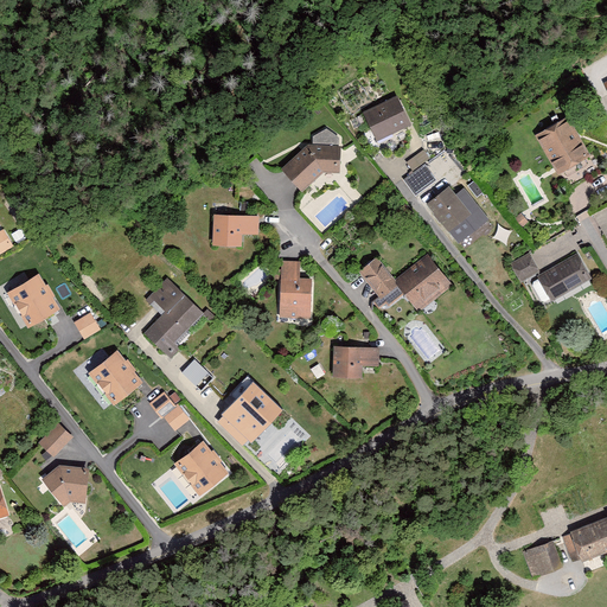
[(400,96),(365,113),(379,141),(413,126),(400,96)]
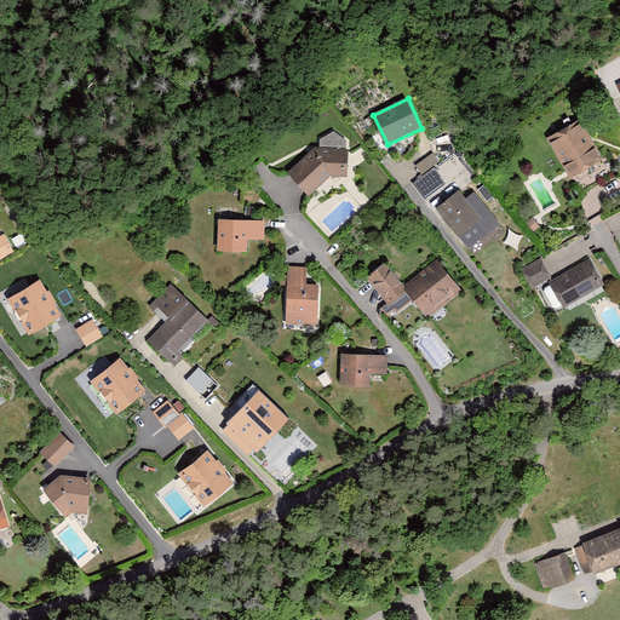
[(583,119),(550,139),(577,181),(608,160),(583,119)]
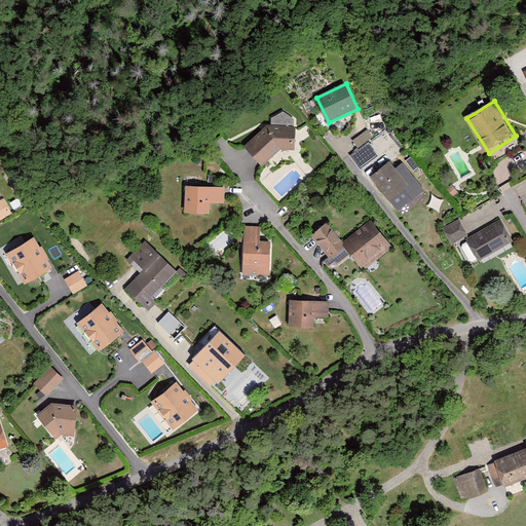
[(284,148),(297,149),(299,127),(295,126),(295,120),(286,112),(273,117),(273,125),(269,125),(247,147),(266,165),(284,148)]
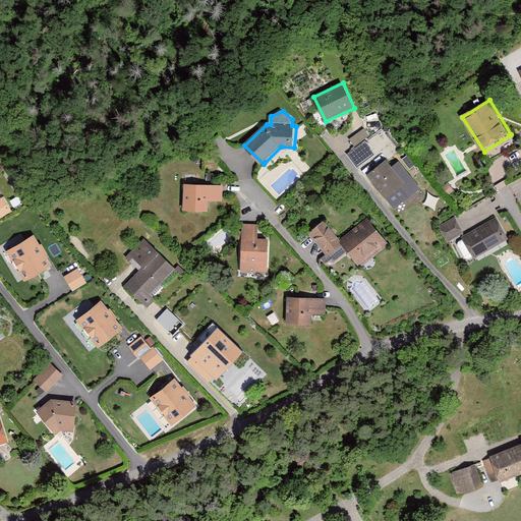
[(365,129),(349,139),(355,148),(370,136),(365,129)]
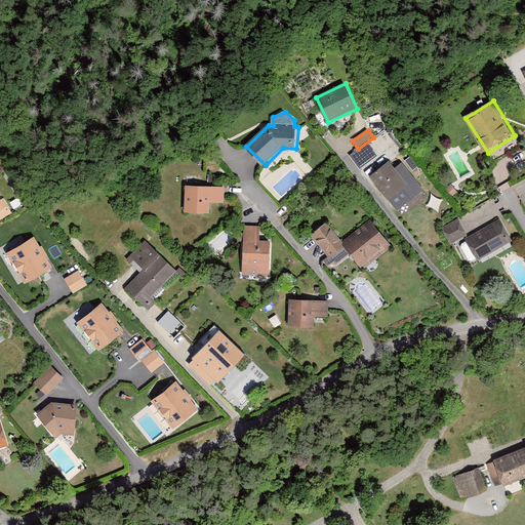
[(369,143),(351,156),(360,169),(378,157),(369,143)]
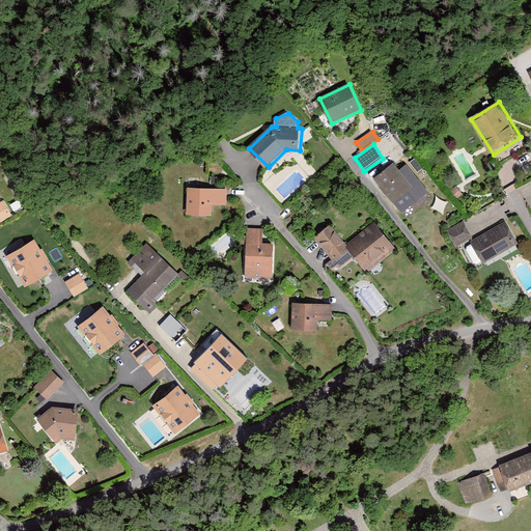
[(395,164),(375,179),(402,215),(429,194),(408,166),(400,171),(395,164)]
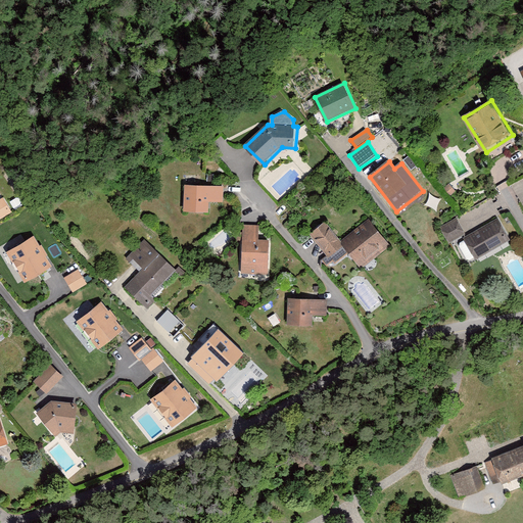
[(449,184),(444,189),(450,197),(457,192),(449,184)]
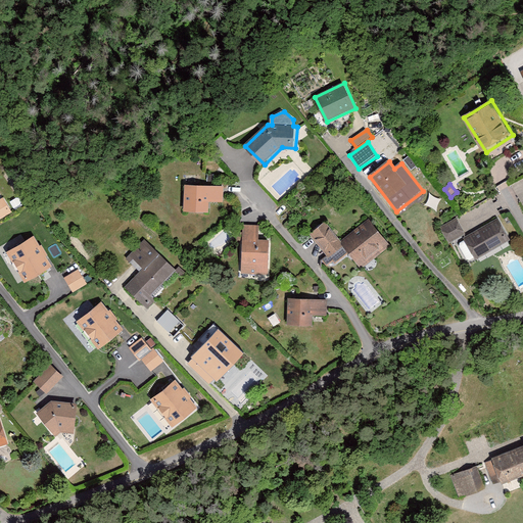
[(225,187),(187,186),(186,212),(210,214),(210,204),(225,204),(225,187)]
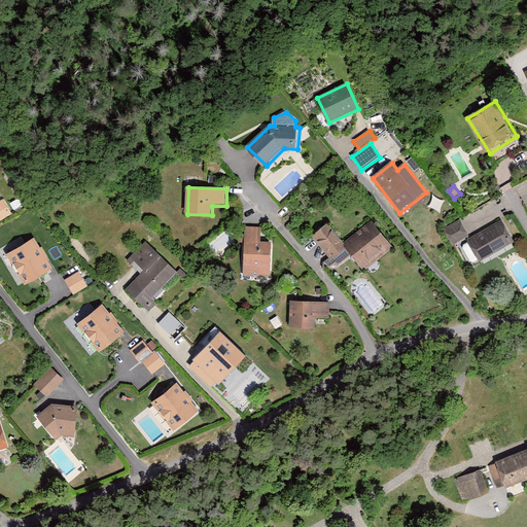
[(5,199),(0,202),(0,222),(13,214),(5,199)]
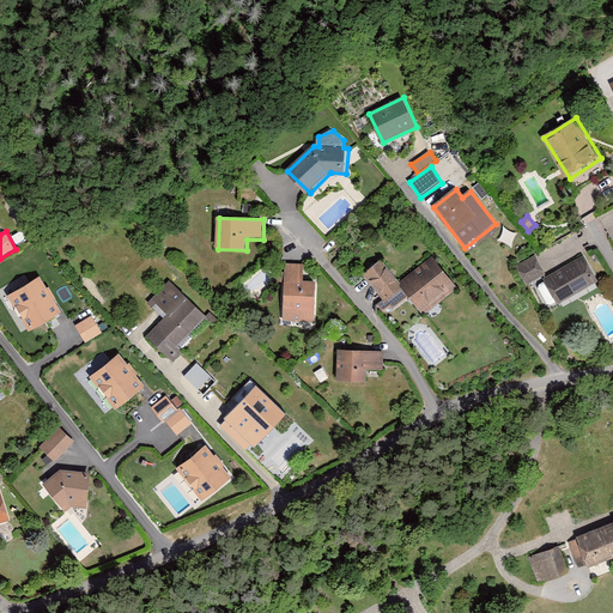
[(548,275),(536,256),(519,266),(529,286),(548,275)]
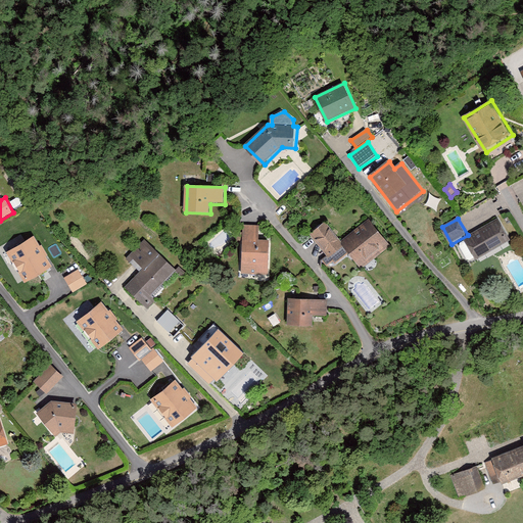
[(327,221),(310,235),(331,260),(345,249),(364,272),(394,246),(373,220),(344,242),(327,221)]
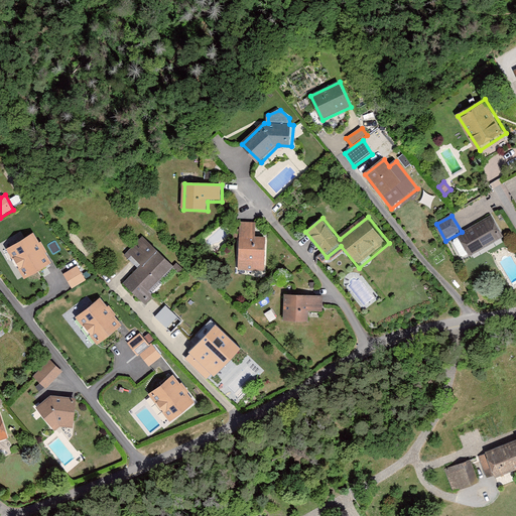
[(494,217),(460,235),(473,257),(506,239),(494,217)]
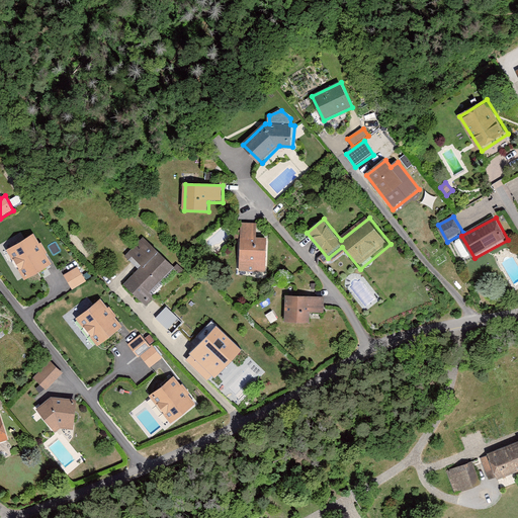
[(259,224),(242,223),(241,271),(267,272),(268,238),(258,238),(259,224)]
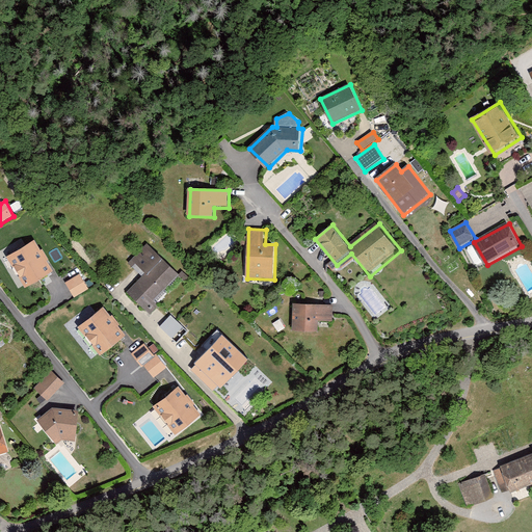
[(37,240),(8,257),(26,289),(55,272),(37,240)]
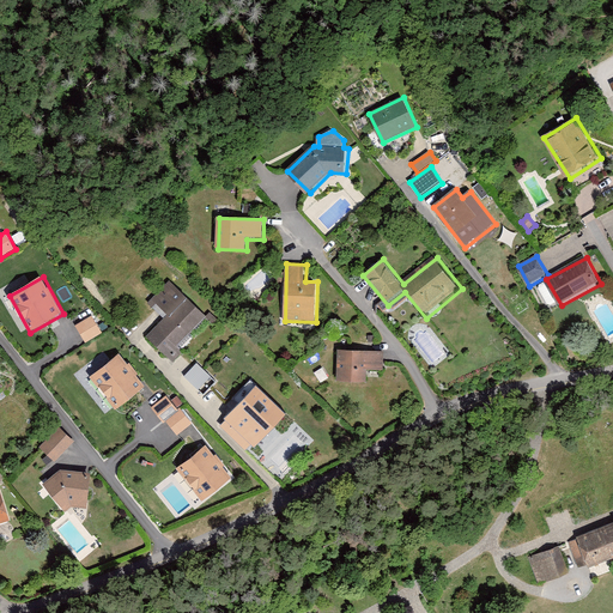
[(171,280),(152,299),(169,315),(149,337),(173,360),(182,351),(178,349),(210,317),(171,280)]
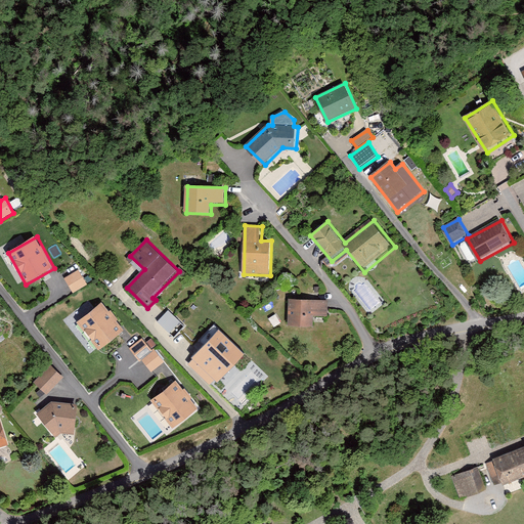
[(80,270),(66,279),(74,294),(89,285),(80,270)]
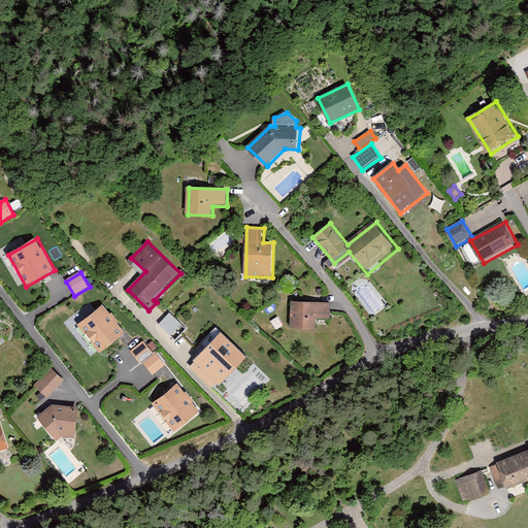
[(332,302),(292,301),(292,329),(318,330),(319,318),(331,319),(332,302)]
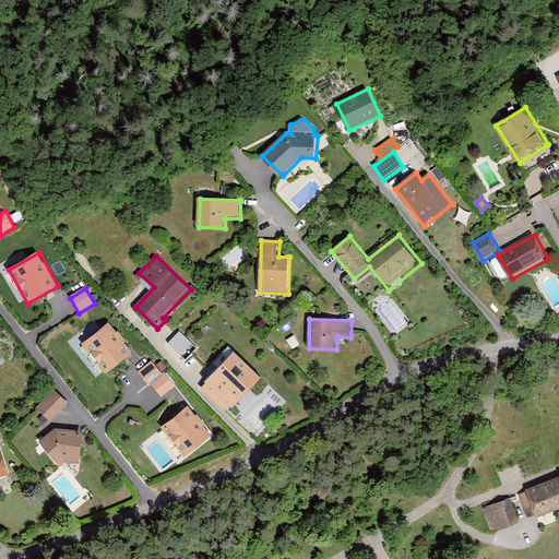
[(134,353),(110,322),(83,343),(108,373),(134,353)]
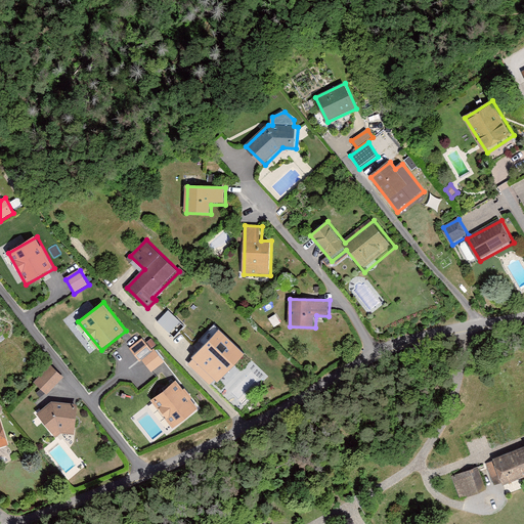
[(172,329),(165,336),(177,348),(184,341),(172,329)]
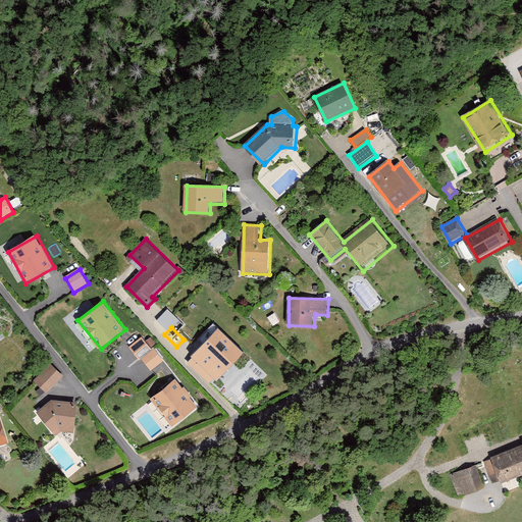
[(144,360),(152,371),(165,361),(156,348),(154,350),(144,336),(129,347),(141,362),(144,360)]
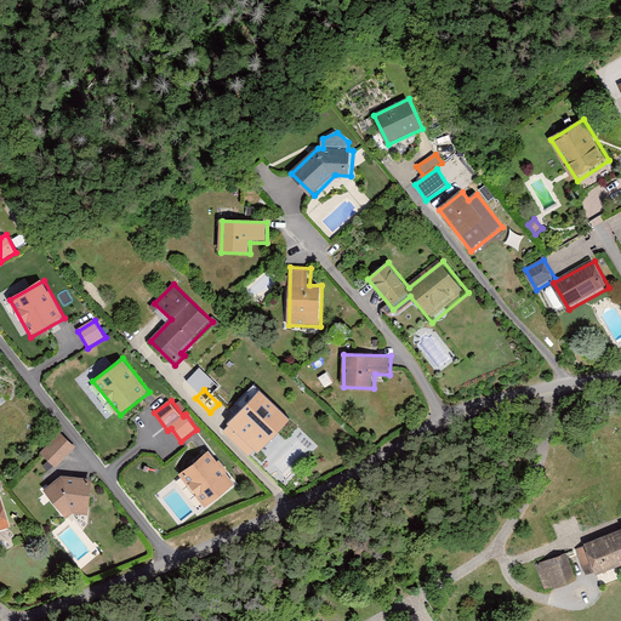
[(262,421),(246,405),(224,428),(255,456),(272,439),(274,442),(295,420),(278,404),(262,421)]
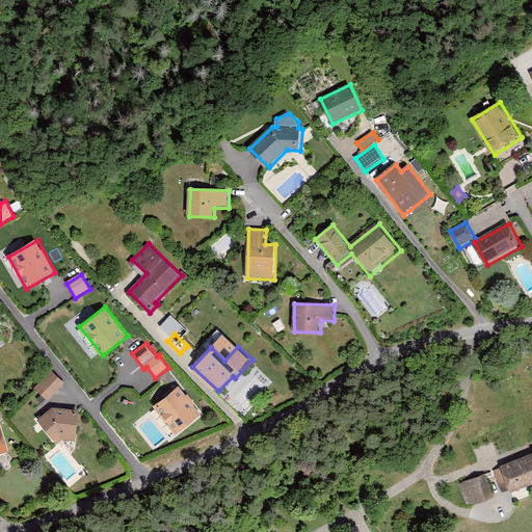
[(54,371),(36,388),(49,400),(65,383),(54,371)]
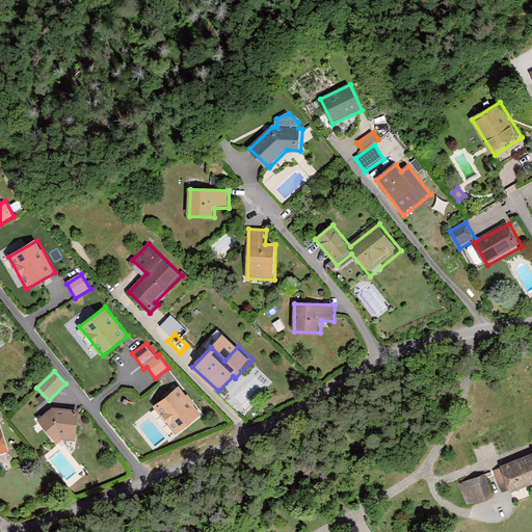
[(205,415),(181,386),(155,406),(178,435),(205,415)]
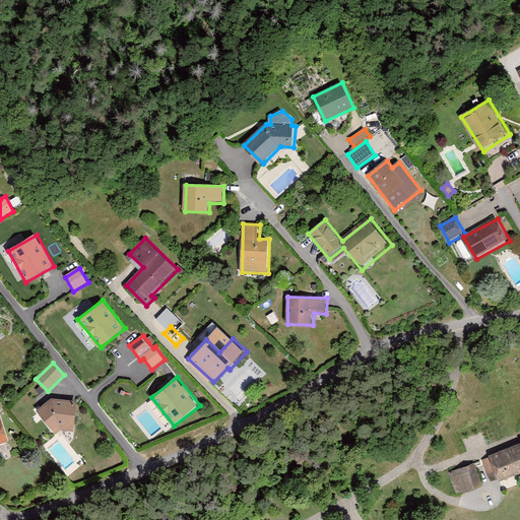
[(53,398),(39,411),(58,435),(63,430),(76,432),(80,402),(53,398)]
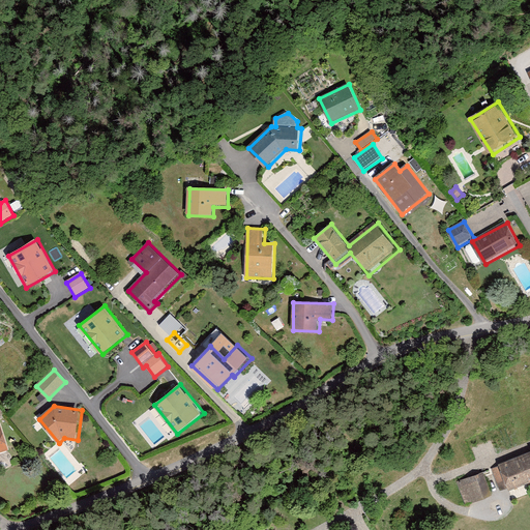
[(4,427),(0,427),(0,454),(11,452),(4,427)]
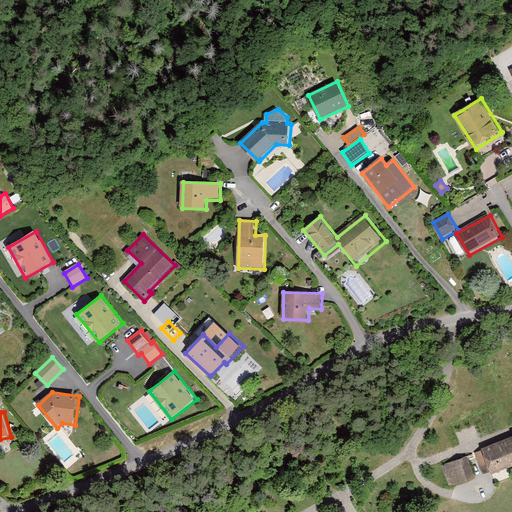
[(511,437),(474,453),(483,474),(493,470),(494,474),(511,466),(511,437)]
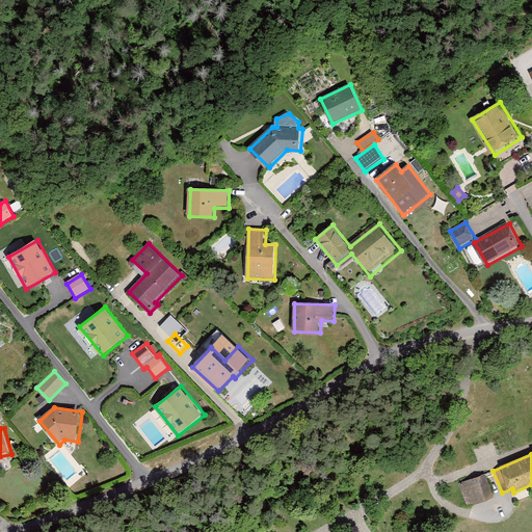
[(489,473),(461,483),(468,498),(496,487),(489,473)]
